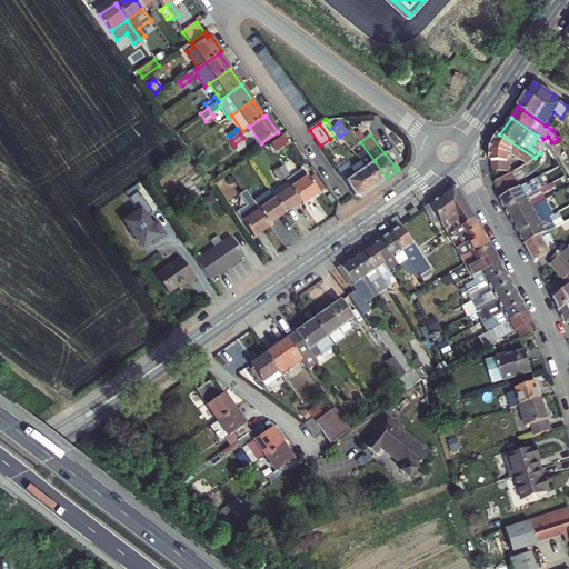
[(491,161),(492,171),(508,172),(510,155),(526,165),(536,159),(535,158),(499,135),(493,145),(491,150),(491,161)]
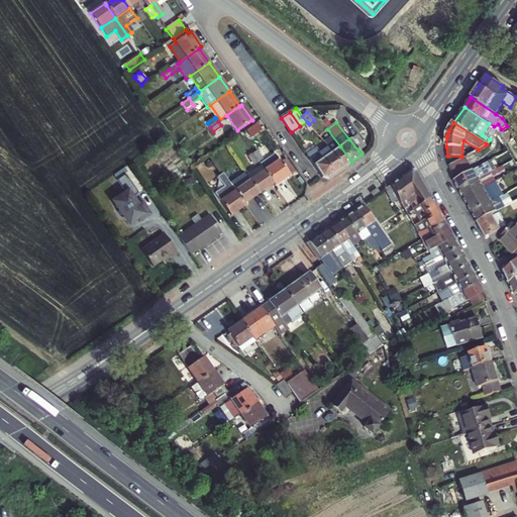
[(356,133),(349,139),(358,150),(366,145),(356,133)]
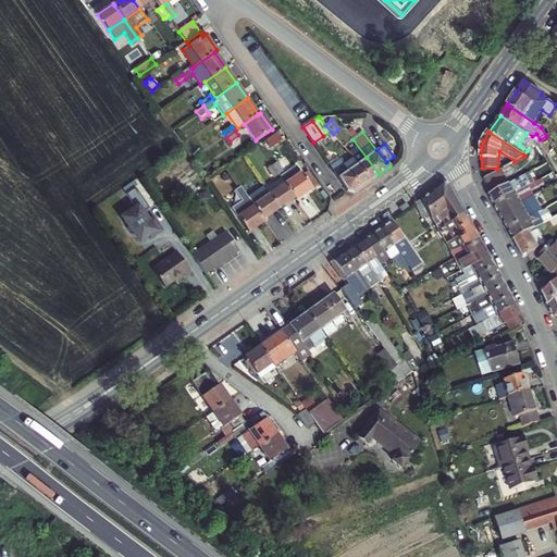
[(366,158),(357,147),(349,153),(353,158),(370,181),(379,174),(367,158),(366,158)]
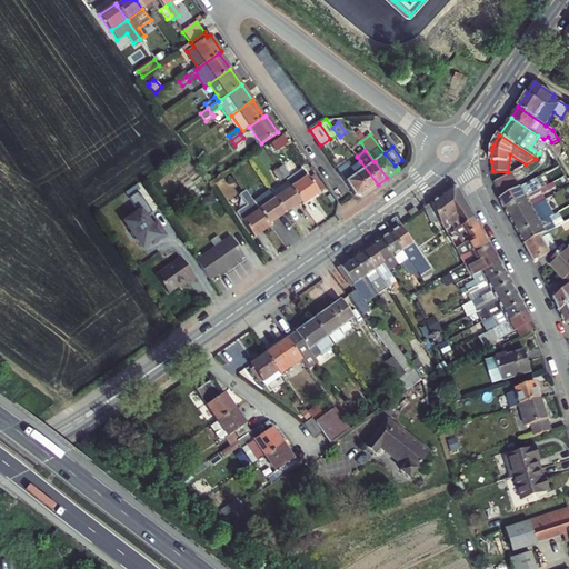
[(347,163),(345,161),(342,163),(343,166),(337,170),(346,182),(355,196),(360,197),(367,192),(347,163)]
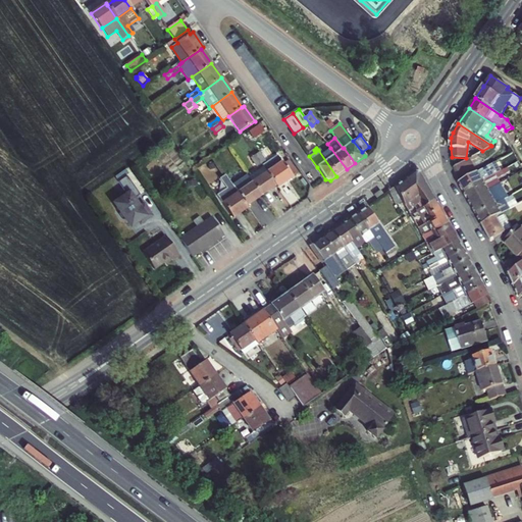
[(330,148),(323,152),(320,149),(318,150),(336,176),(347,169),(330,148)]
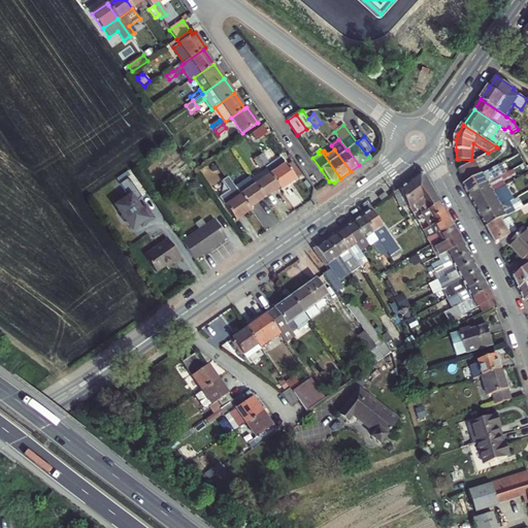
[(262,154),(258,157),(264,166),(268,163),(262,154)]
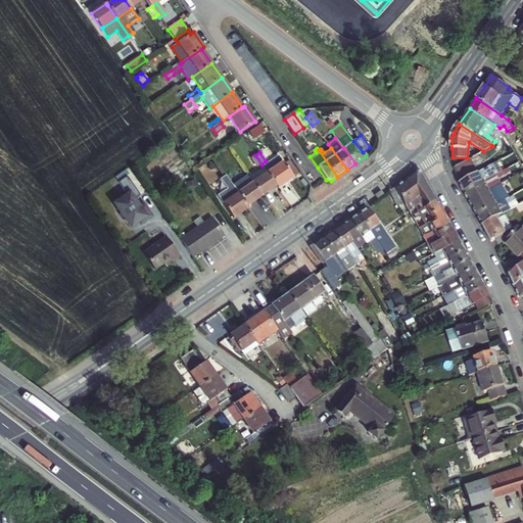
[(262,164),(255,155),(251,158),(257,168),(262,164)]
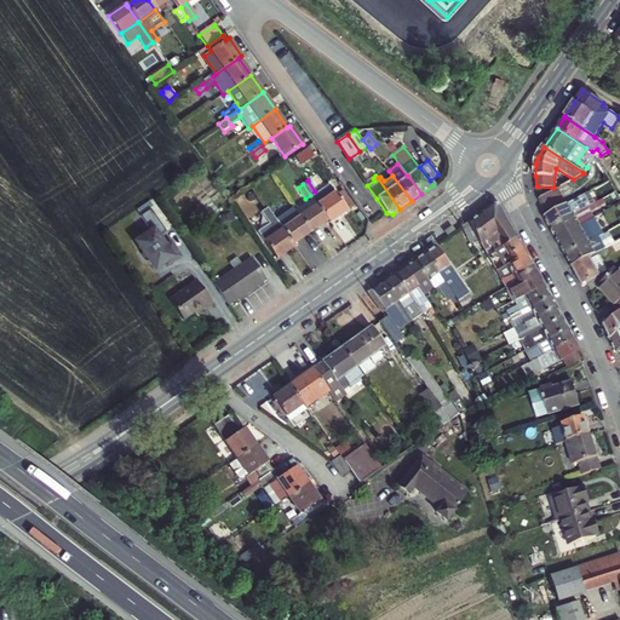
[(329,223),(348,211),(331,185),(313,197),(313,199),(328,220),(329,223)]
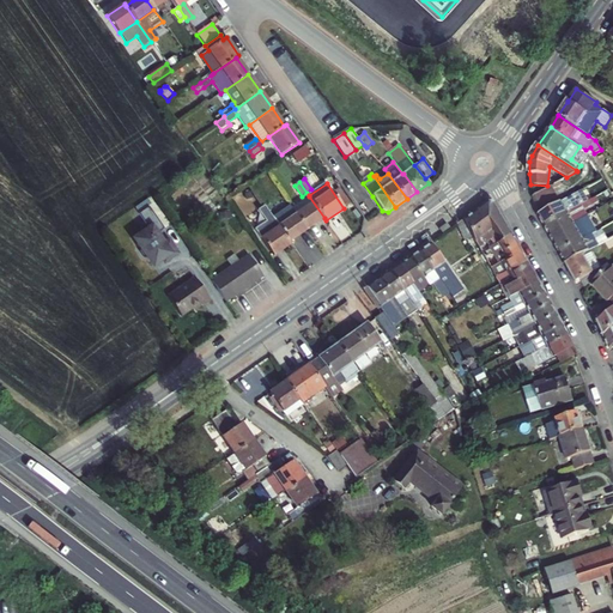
[(560,202),(551,187),(533,196),(541,213),(560,202)]
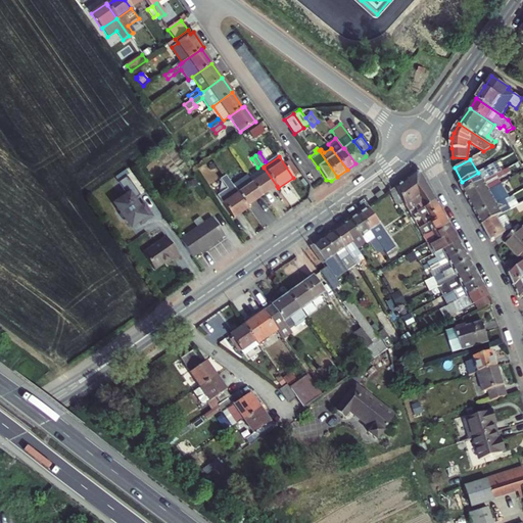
[(462,182),(459,184),(464,193),(502,172),(496,162),(478,173),(462,182)]
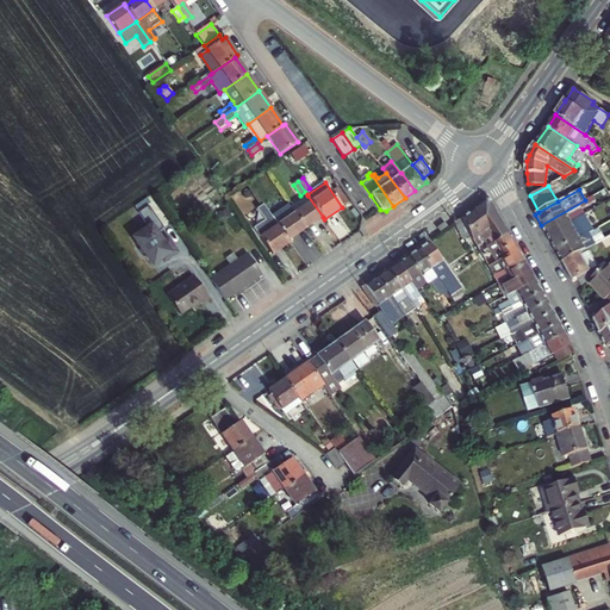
[(323,217),(307,195),(291,207),(305,229),(323,217)]
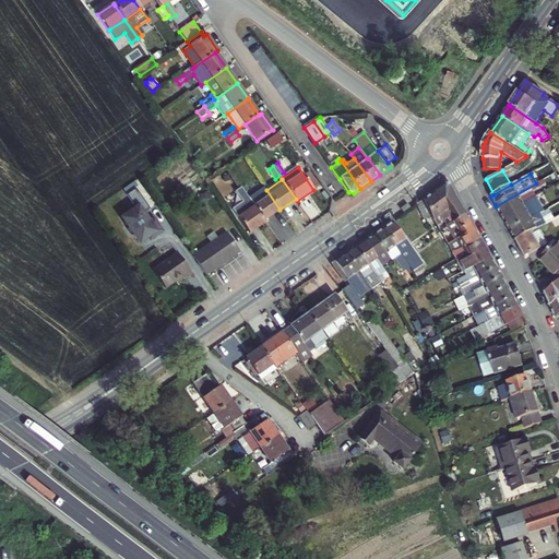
[(535,197),(533,191),(540,187),(538,182),(536,183),(496,206),(501,215),(523,203),(535,197)]
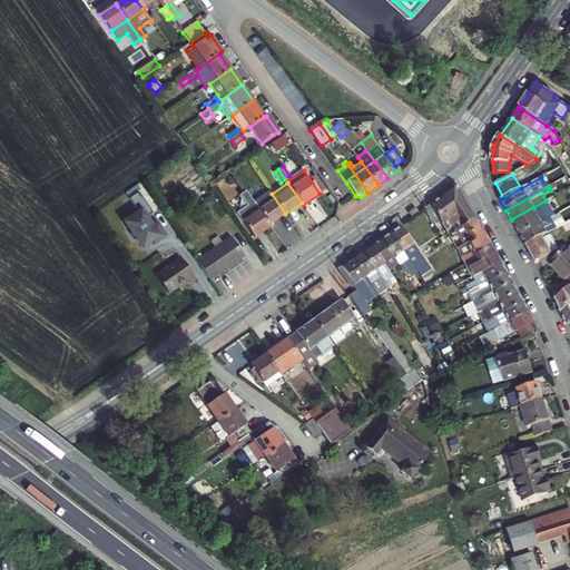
[(126,194),(128,198),(138,192),(135,187),(126,194)]
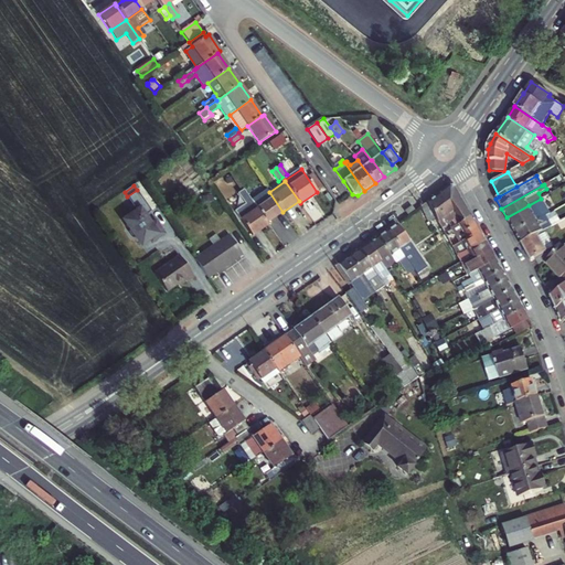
[(435,219),(438,224),(440,228),(448,223),(451,221),(455,225),(450,228),(452,232),(458,242),(479,231),(473,221),(467,210),(465,205),(454,187),(448,185),(447,187),(437,194),(427,201),(435,219)]
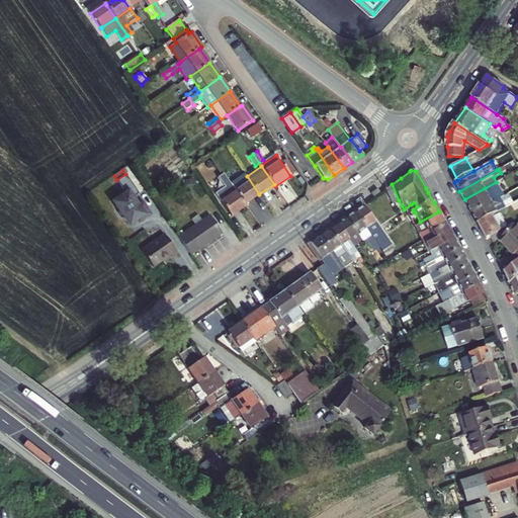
[(235,180),(229,171),(224,174),(230,183),(235,180)]
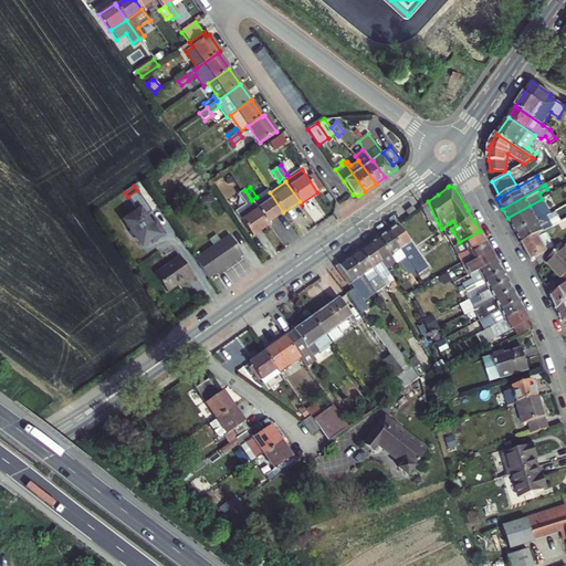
[(127,197),(137,210),(139,209),(144,216),(152,211),(137,190),(127,197)]
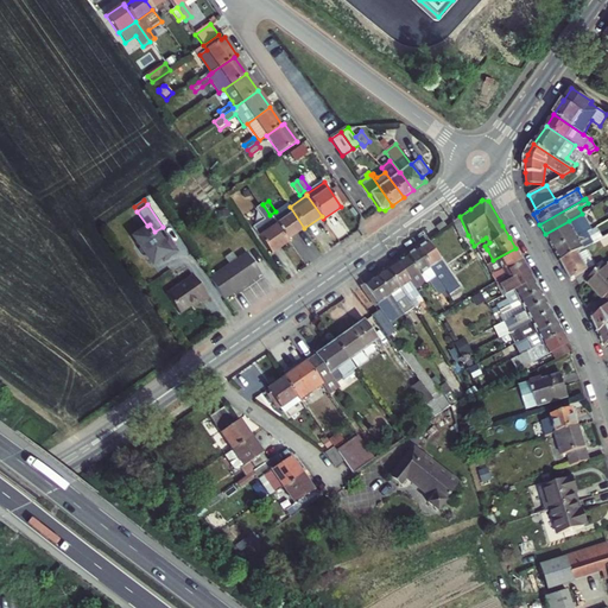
[(270,215),(263,204),(258,208),(265,219),(270,215)]
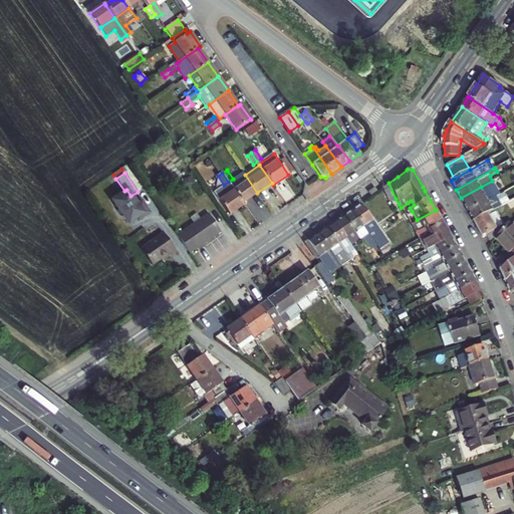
[(243,173),(229,183),(234,190),(243,203),(257,193),(245,175),(243,173)]
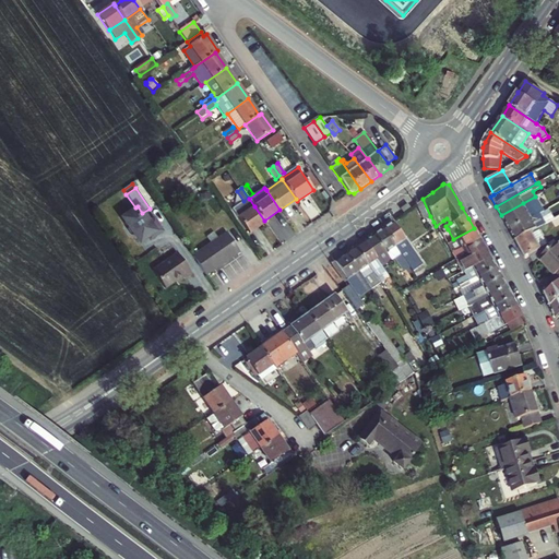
[(254,206),(249,199),(248,198),(244,201),(245,202),(233,210),(249,234),(265,223),(264,221),(254,206)]
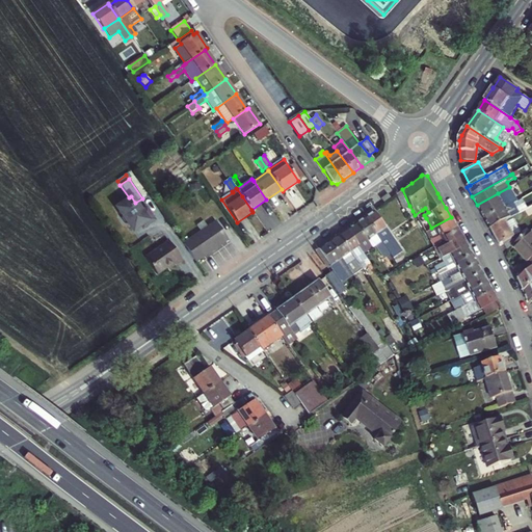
[(409,206),(402,189),(396,194),(403,209),(409,206)]
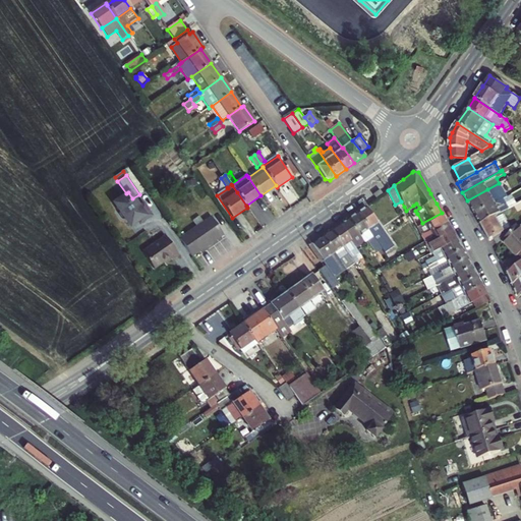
[(496,205),(494,200),(502,196),(504,199),(507,197),(503,190),(507,188),(505,186),(490,195),(470,207),(475,216),(496,205)]
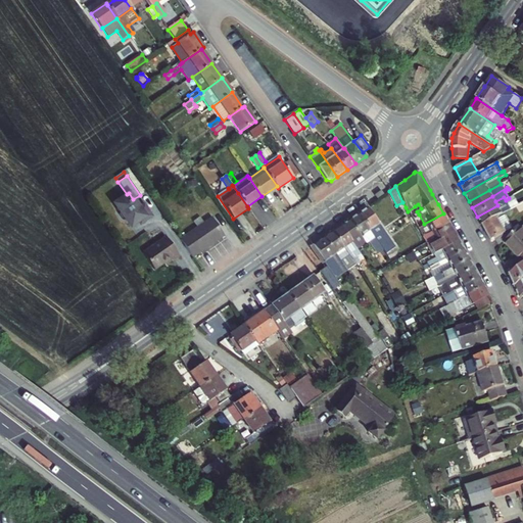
[(472,207),(492,196),(489,190),(469,201),(472,207)]
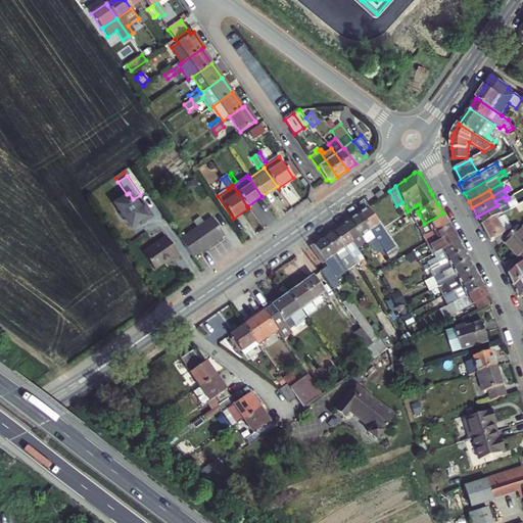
[(139,207),(133,199),(129,193),(127,194),(114,203),(129,225),(137,219),(140,223),(151,216),(143,204),(139,207)]
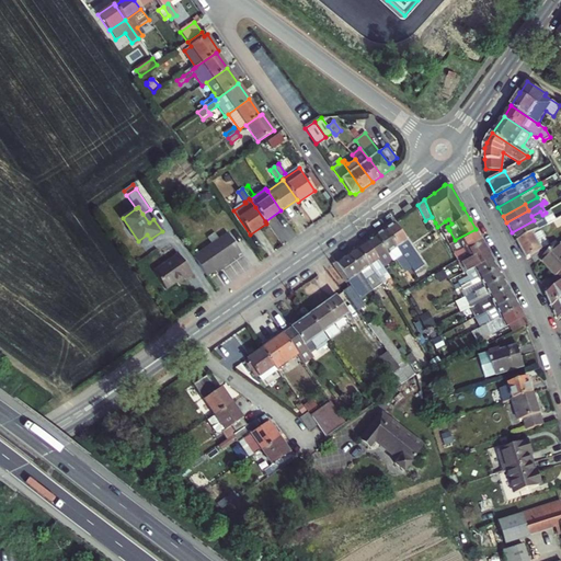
[(548,217),(553,214),(550,210),(546,213),(542,215),(534,220),(512,232),(517,242),(544,227),(551,222),(548,217)]
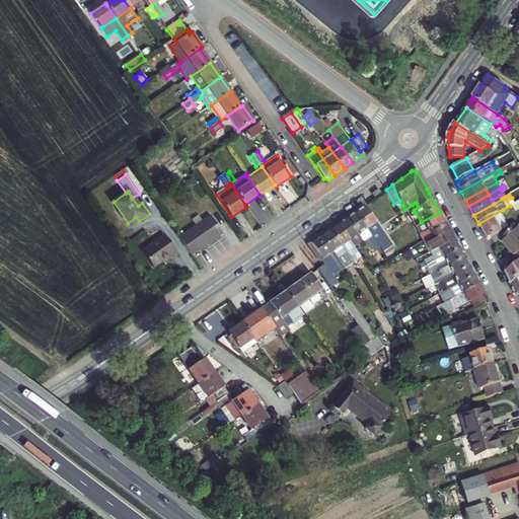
[(386,249),(391,245),(364,205),(355,212),(379,247),(384,254),(387,251),(386,249)]
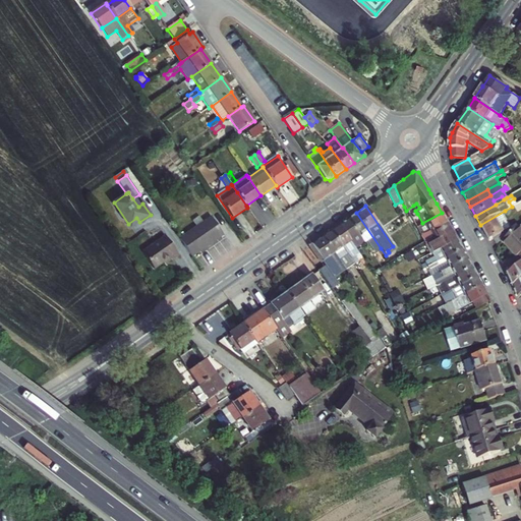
[(502,242),(518,227),(516,224),(510,228),(503,215),(505,213),(505,211),(480,225),(489,240),(494,238),(498,245),(502,242)]
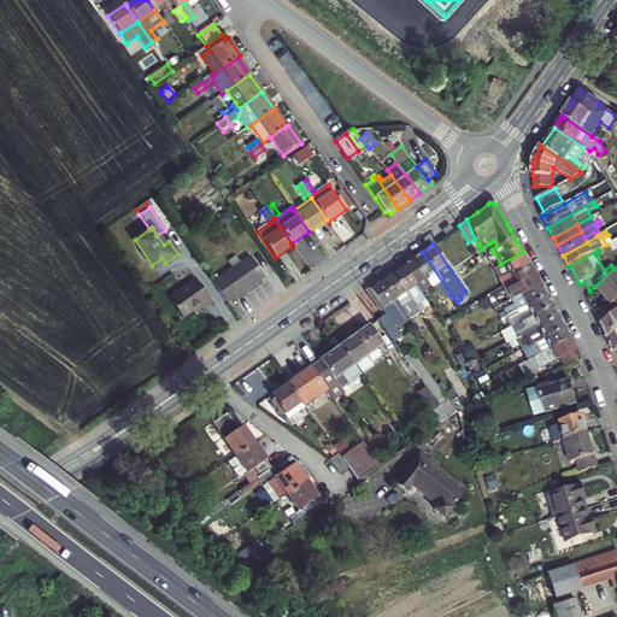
[(451,294),(422,252),(412,259),(432,288),(435,286),(442,298),(446,295),(447,297),(451,294)]
